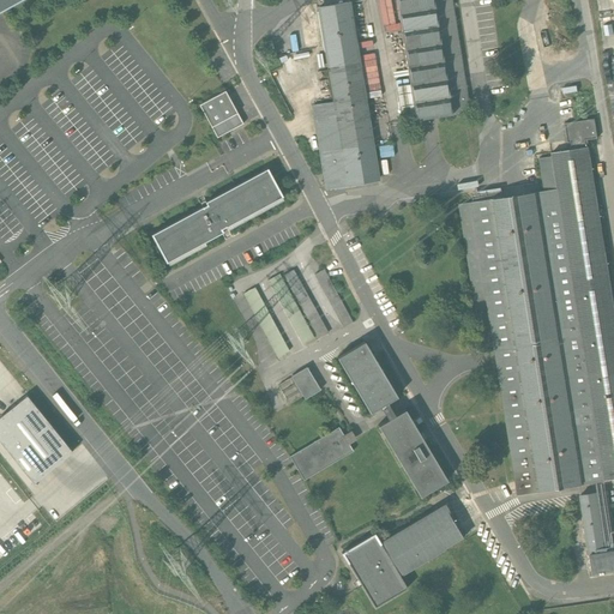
[(0,0),(0,14),(25,0),(0,0)]
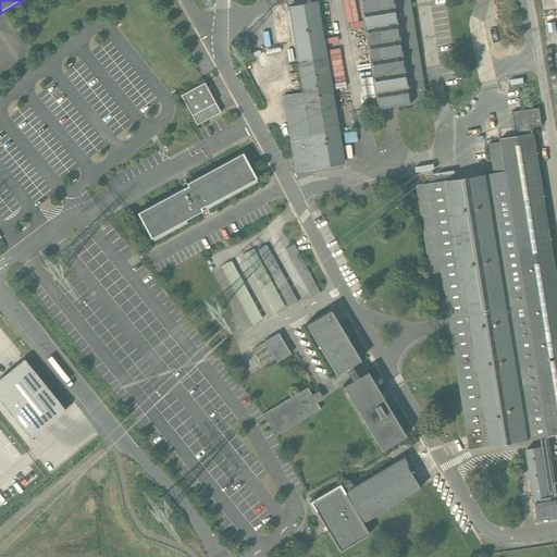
[(410,0),(363,0),(382,108),(426,100),(410,0)]
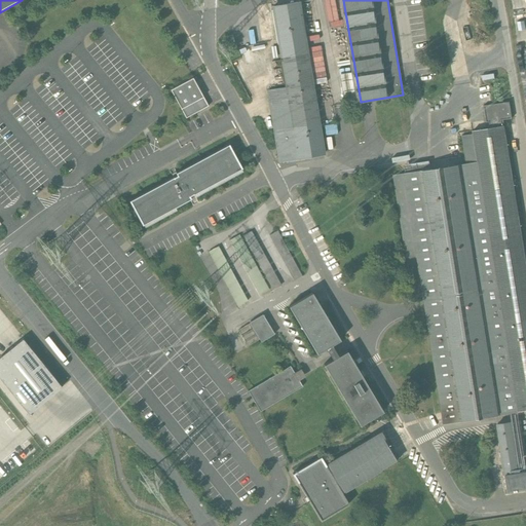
[(302,1),(273,6),(287,87),(267,90),(279,162),(327,154),(302,1)]
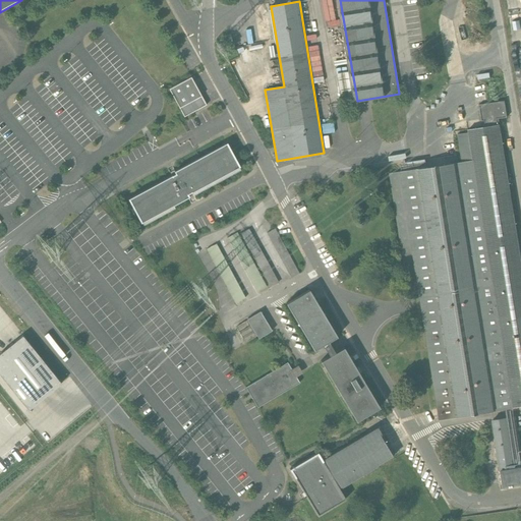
[(312,69),(313,77),(324,76),(323,68),(312,69)]
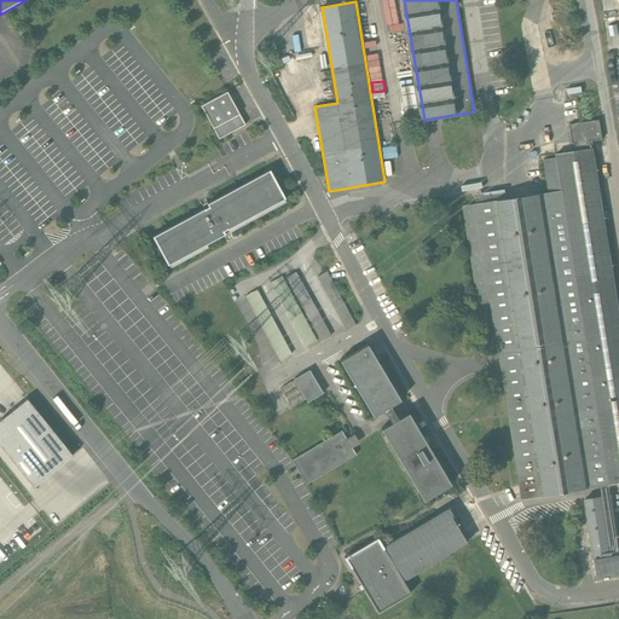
[(229,92),(203,106),(215,128),(241,114),(229,92)]
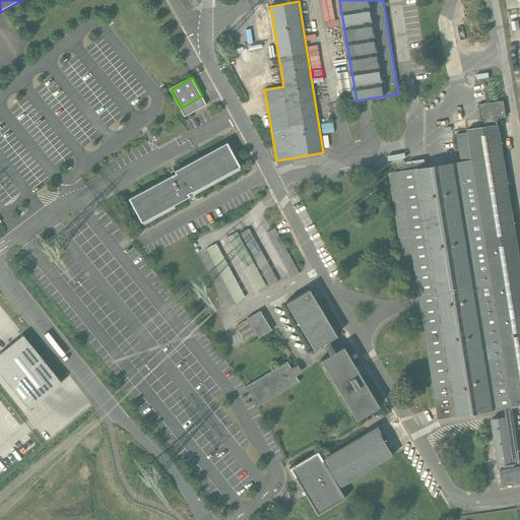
[(202,95),(181,108),(185,116),(206,105),(202,95)]
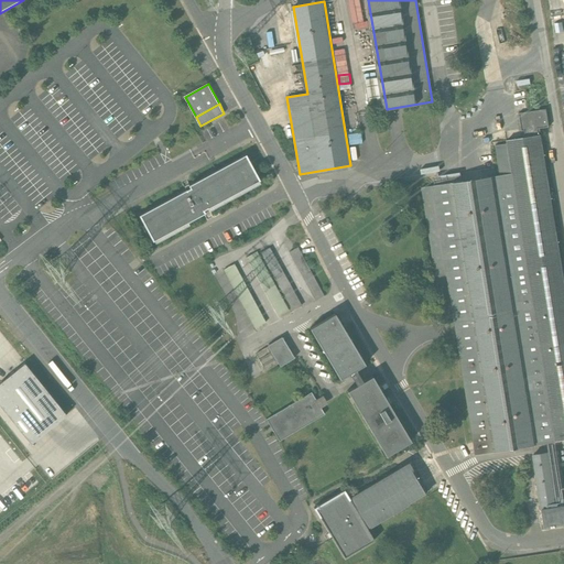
[(502,175),(434,186),(478,454),(563,438),(563,258),(543,136),(497,143),(502,175)]
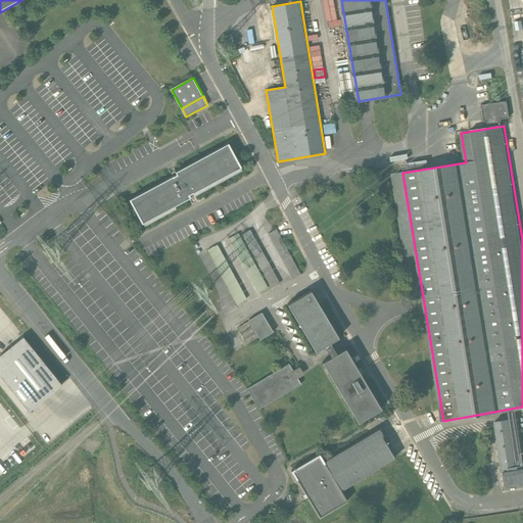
[(243,167),(231,144),(179,172),(180,175),(133,200),(145,223),(193,197),(191,195),(243,167)]
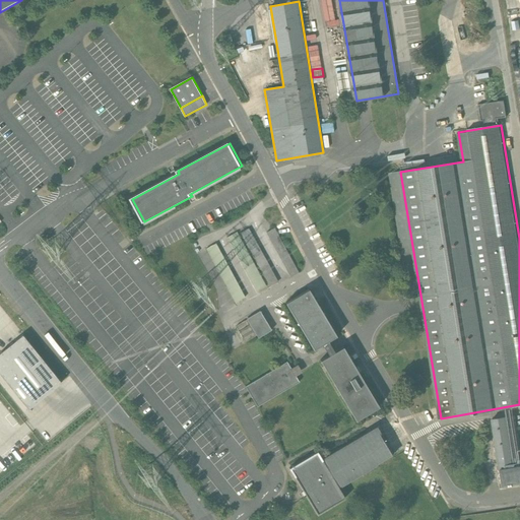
[(250,226),(229,239),(258,290),(269,284),(268,283),(277,278),(273,271),(281,267),(277,259),(270,263),(265,254),(267,253),(265,250),(268,248),(264,241),(259,244),(250,226)]
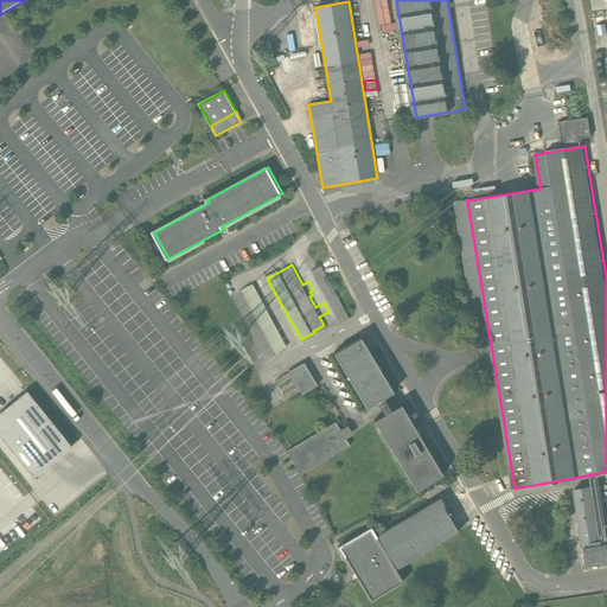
[(314,269),(319,285),(330,281),(324,267),(314,269)]
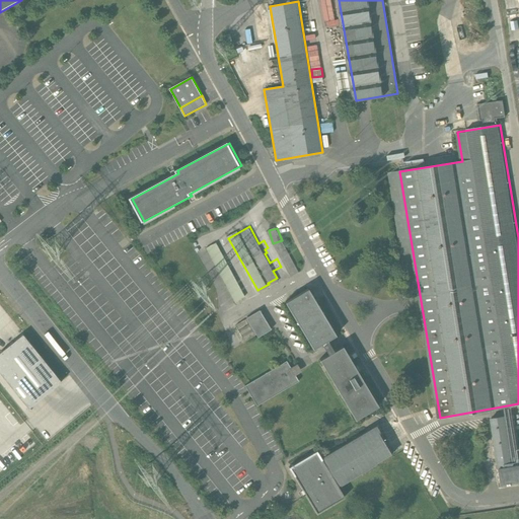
[(338,336),(311,289),(289,301),(316,348),(326,343),(331,340),(338,336)]
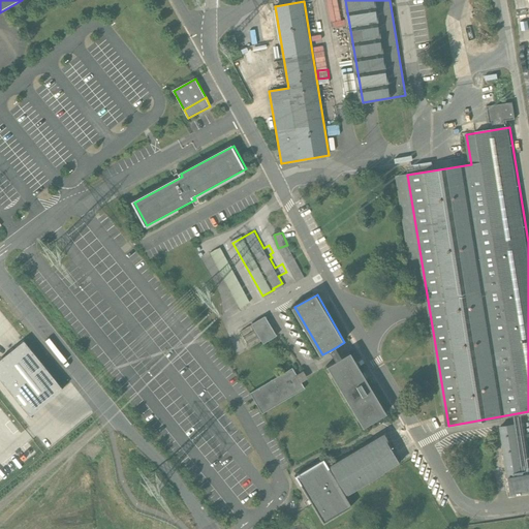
[(277,337),(266,317),(253,324),(265,344),(277,337)]
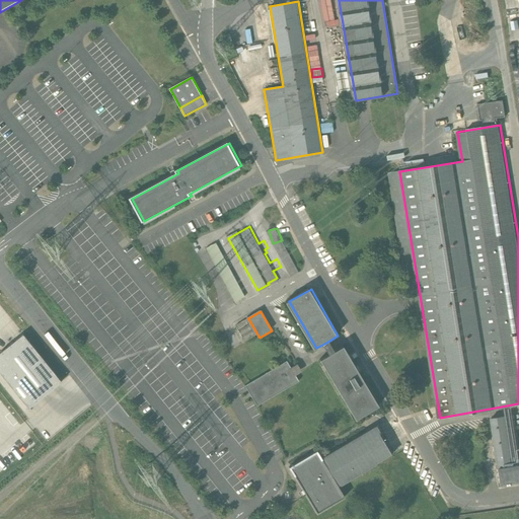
[(60,383),(22,336),(0,353),(0,373),(28,409),(60,383)]
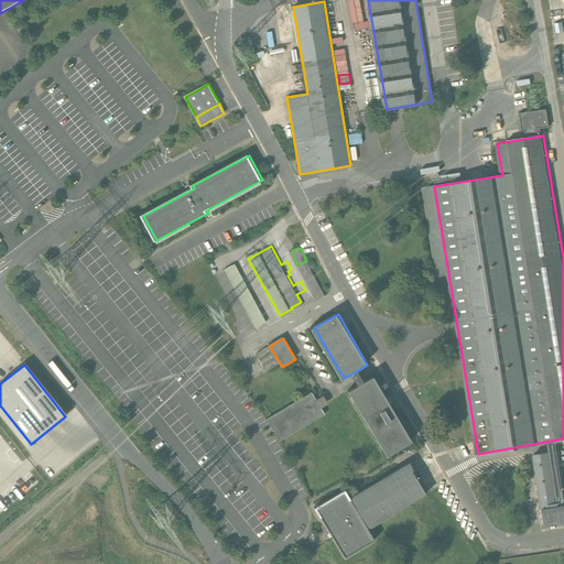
[(361,384),(367,382),(360,369),(355,372),(361,384)]
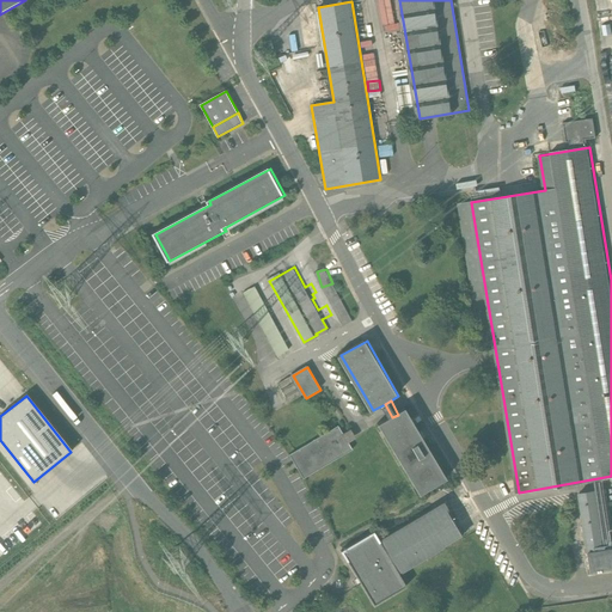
[(450,479),(408,409),(398,415),(392,417),(383,424),(424,494),(450,479)]
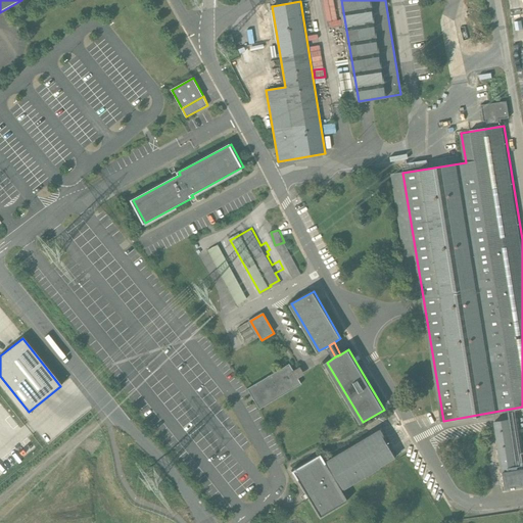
[(290,365),(248,388),(259,408),(302,384),(298,378),(295,381),(290,372),(293,370),(290,365)]
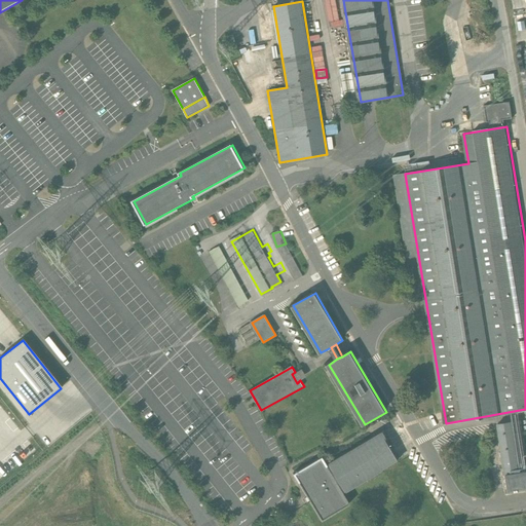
[(514,422),(498,424),(506,474),(522,471),(514,422)]
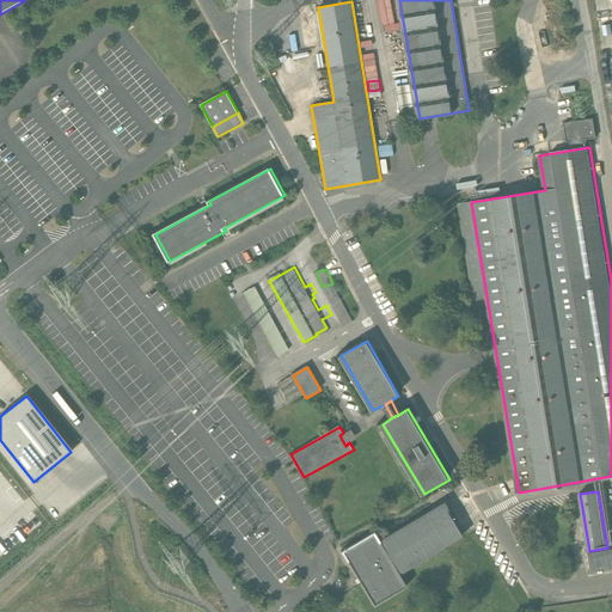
[(466,536),(446,503),(383,540),(403,574),(452,545),(466,536)]
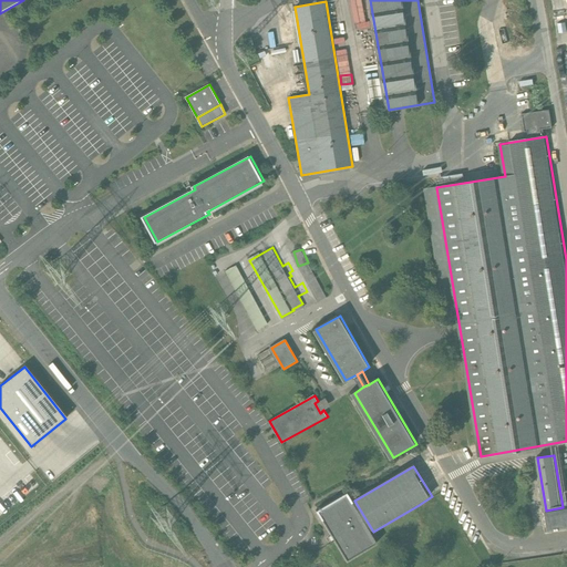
[(380,543),(373,532),(354,501),(349,492),(319,511),(350,562),(380,543)]
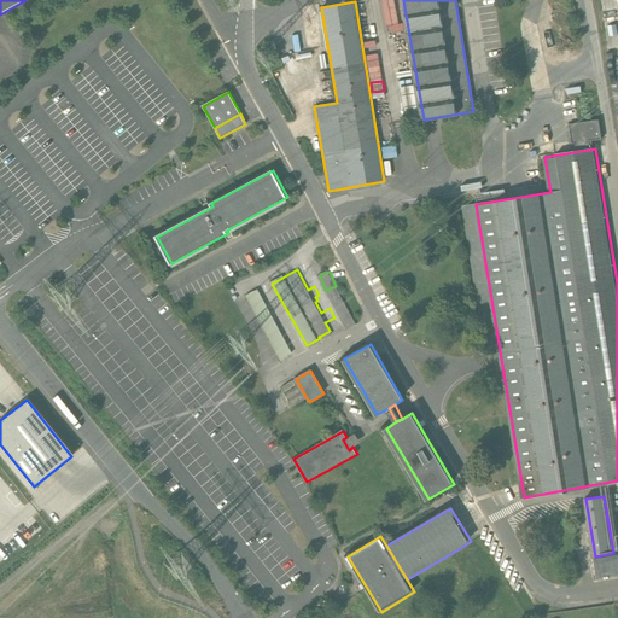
[(617,552),(613,553),(595,557),(599,577),(617,573),(617,552)]
